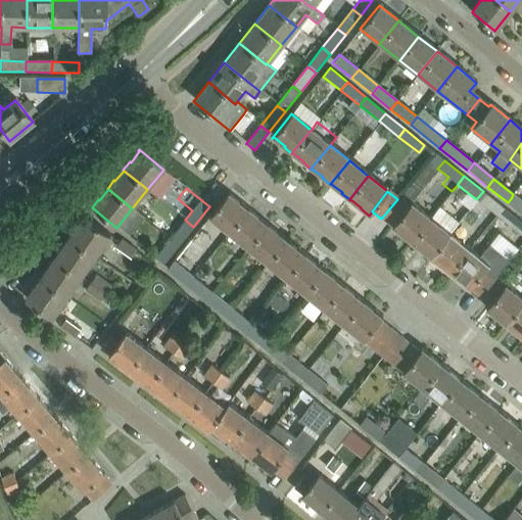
[(477,200),(495,216),(503,206),(483,191),(477,200)]
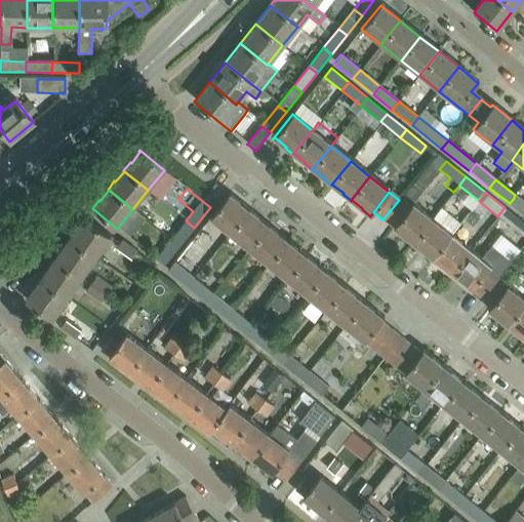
[(229,234),(248,209),(241,203),(240,204),(229,196),(230,195),(229,194),(209,218),(229,234)]
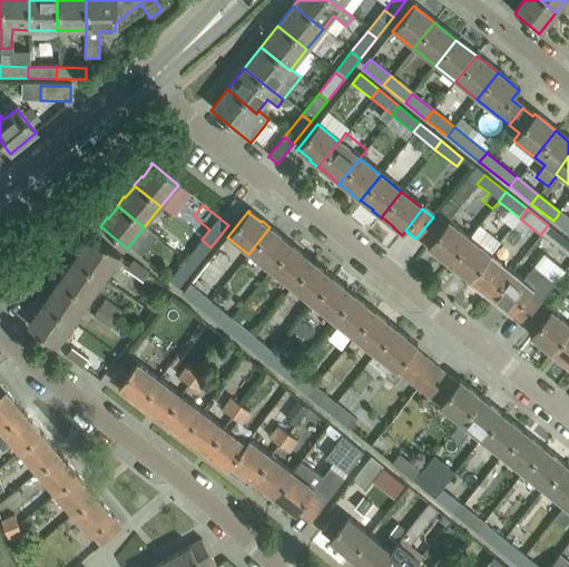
[(568,220),(559,212),(558,214),(558,215),(553,221),(568,233),(568,220)]
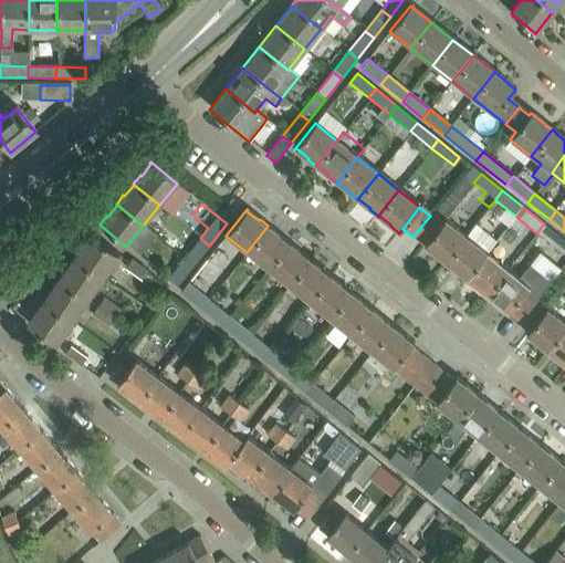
[(424,246),(441,225),(430,216),(412,237),(424,246)]
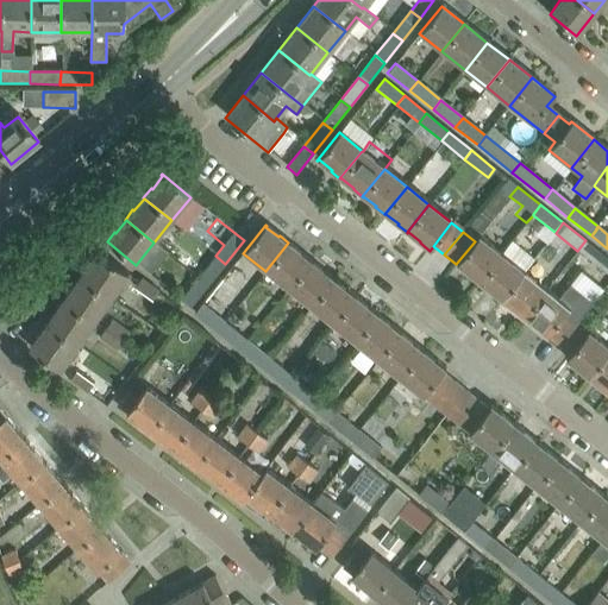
[(478,283),(502,253),(480,235),(475,241),(456,264),(465,272),(467,271),(480,281),(478,282),(478,283)]
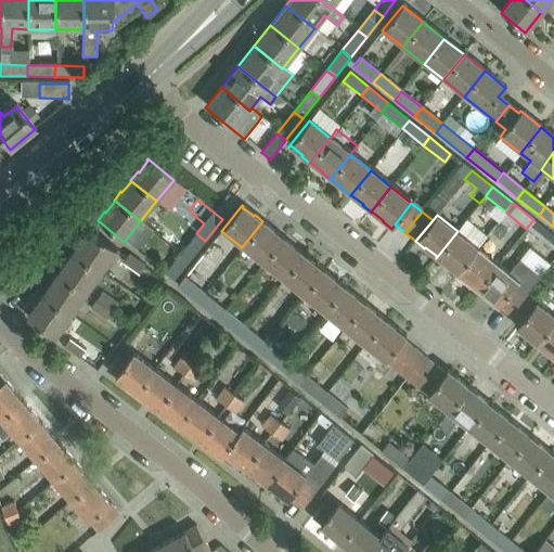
[(533,219),(526,229),(538,238),(545,229),(533,219)]
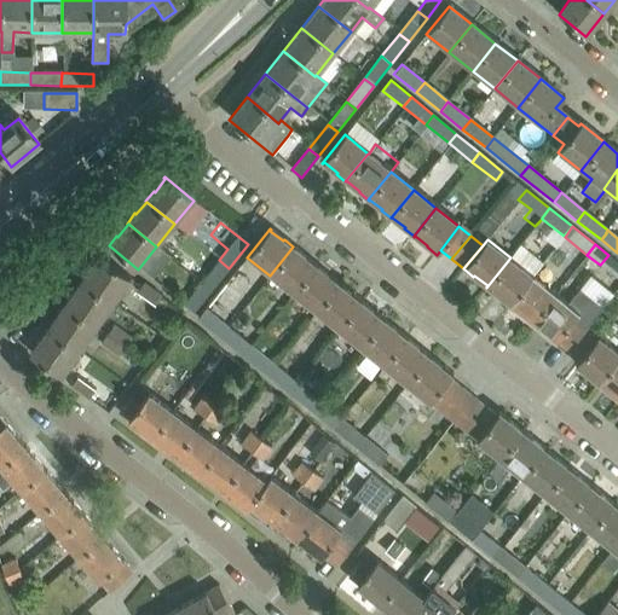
[(293,294),(316,265),(307,257),(306,259),(293,249),(294,248),(293,247),(270,276),(293,294)]
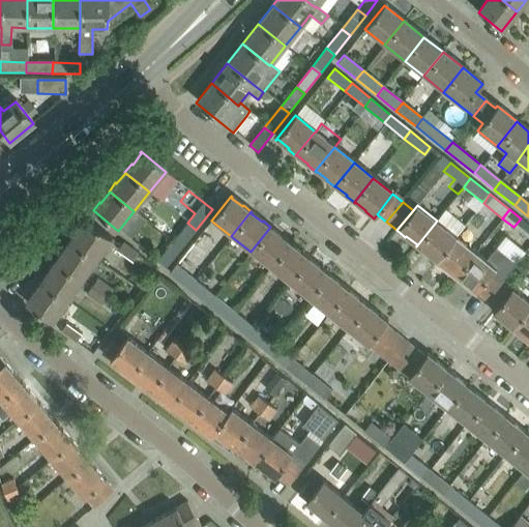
[(111,239),(84,220),(69,241),(95,261),(111,239)]
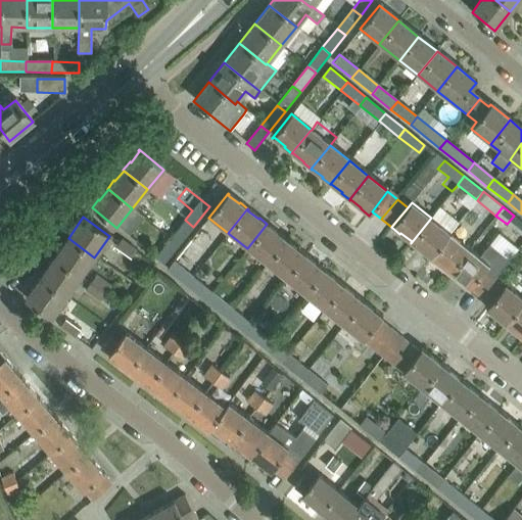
[(431,257),(449,233),(431,218),(411,243),(419,249),(420,248),(431,257)]
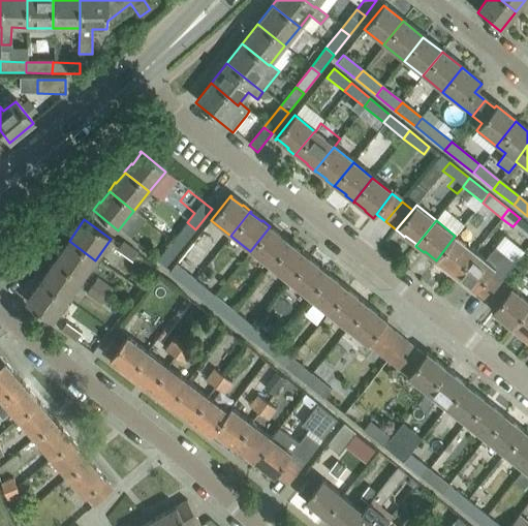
[(180,248),(195,229),(187,222),(172,242),(180,248)]
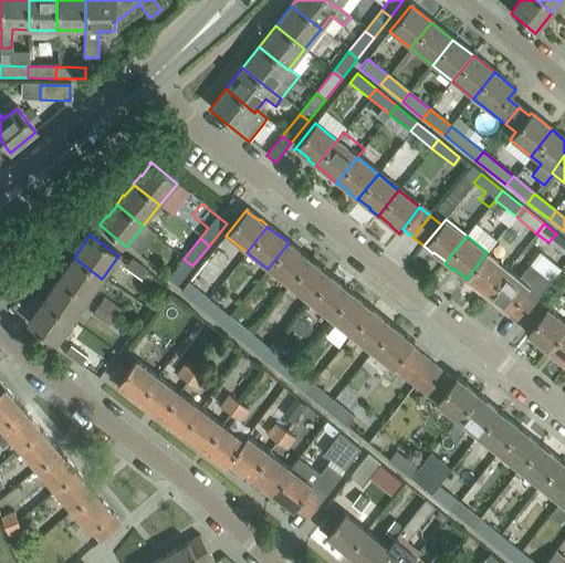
[(288,287),(310,259),(301,252),(301,253),(289,244),(290,243),(289,242),(268,269),(279,279),(272,288),(282,295),(289,287),(288,287)]
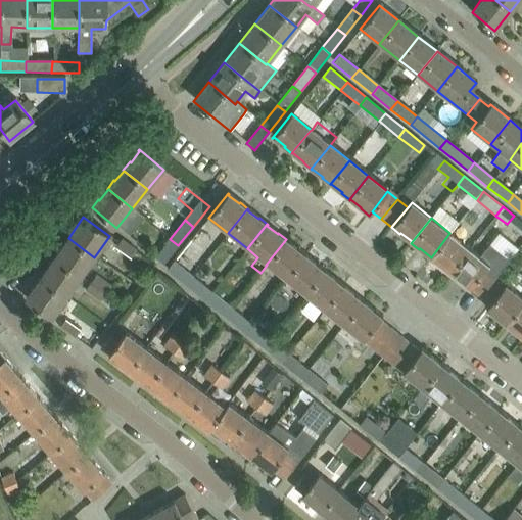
[(165,270),(184,285),(190,278),(180,269),(208,232),(202,226),(173,264),(172,263),(165,270)]
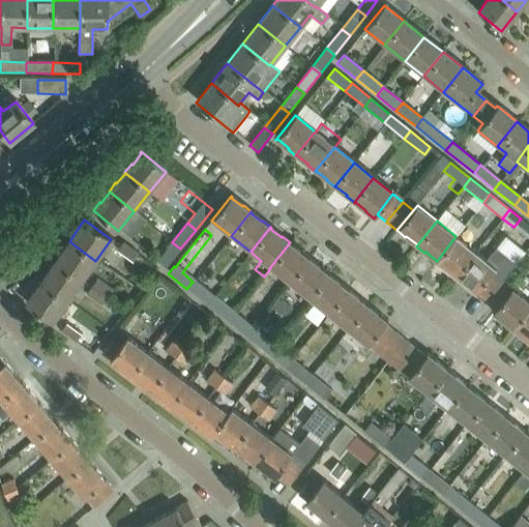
[(456,277),(475,253),(456,236),(437,261),(448,270),(447,271),(456,277)]
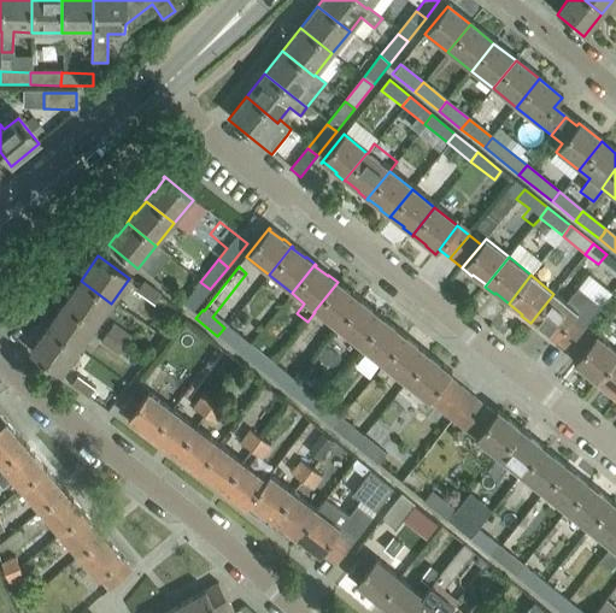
[(94,328),(111,304),(81,281),(63,306),(94,328)]
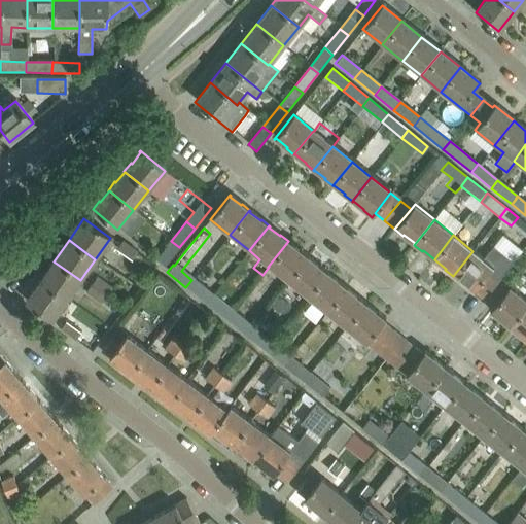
[(163,268),(179,247),(171,241),(154,260),(163,268)]
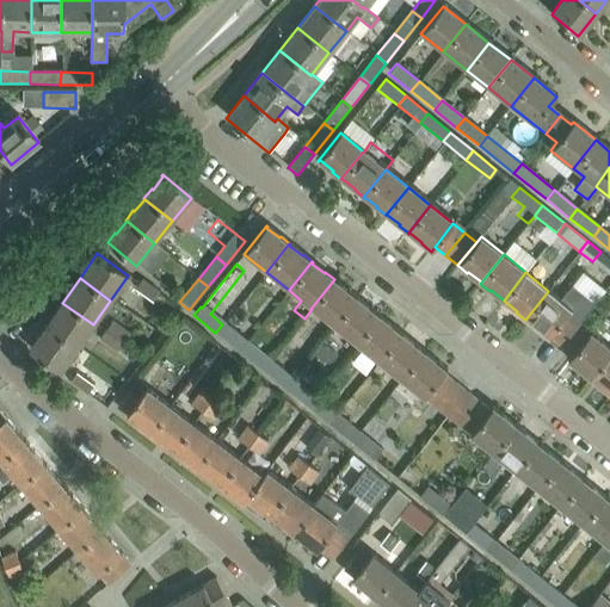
[(333,327),(357,297),(347,290),(346,291),(334,282),(334,280),(334,279),(310,309),(312,309),(333,327)]
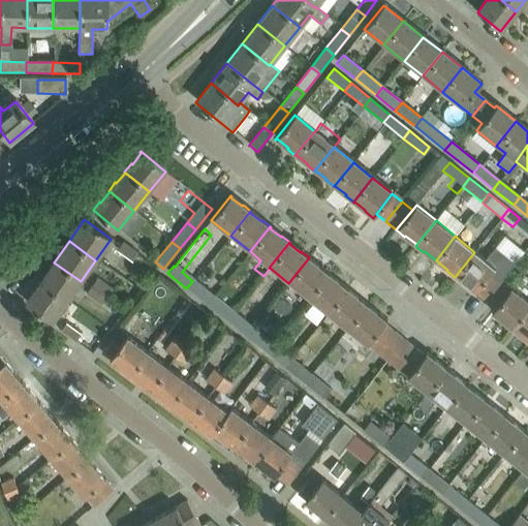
[(131,261),(137,253),(123,243),(117,251),(131,261)]
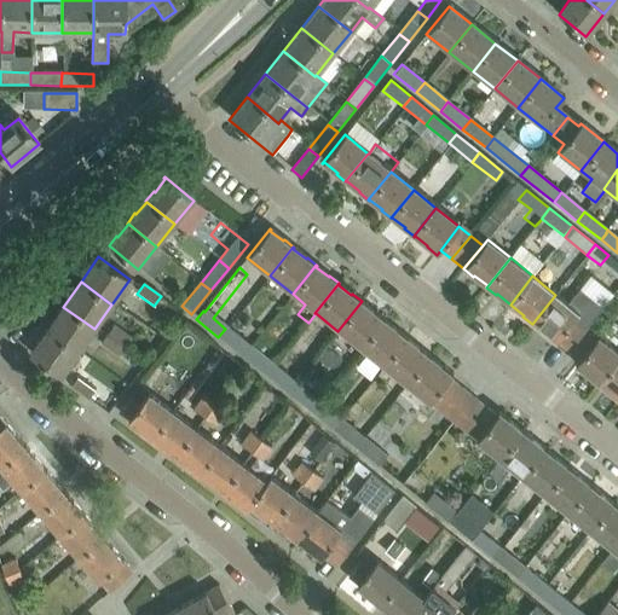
[(555,342),(575,318),(585,328),(601,308),(578,290),(567,305),(555,295),(532,324),(533,323),(546,334),(546,335),(555,342)]
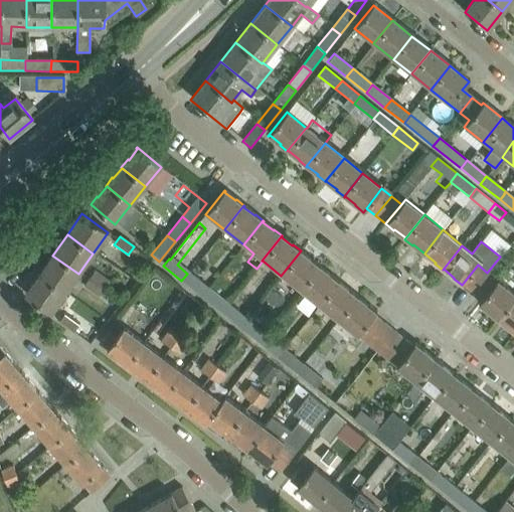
[(300,291),(319,266),(312,260),(311,261),(300,252),(301,251),(301,250),(281,276),(300,291)]
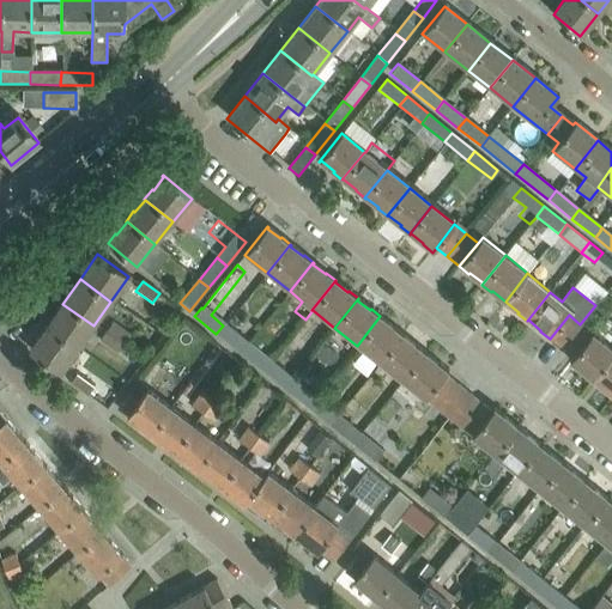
[(77,349),(94,326),(62,304),(46,328),(77,349)]
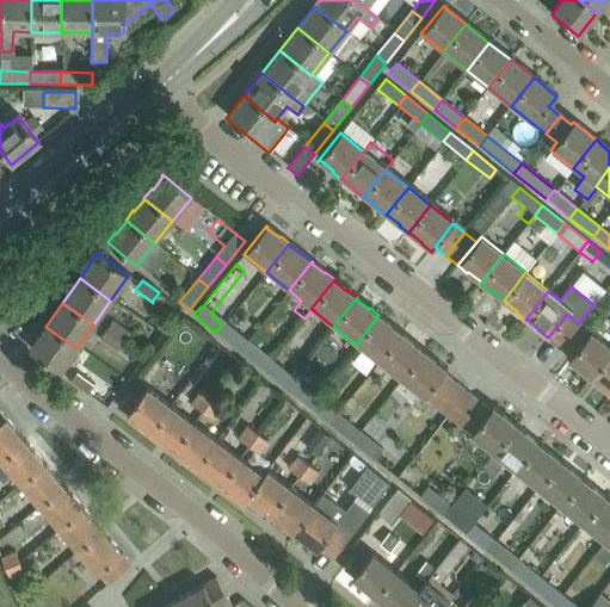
[(559,347),(578,323),(567,314),(548,338),(559,347)]
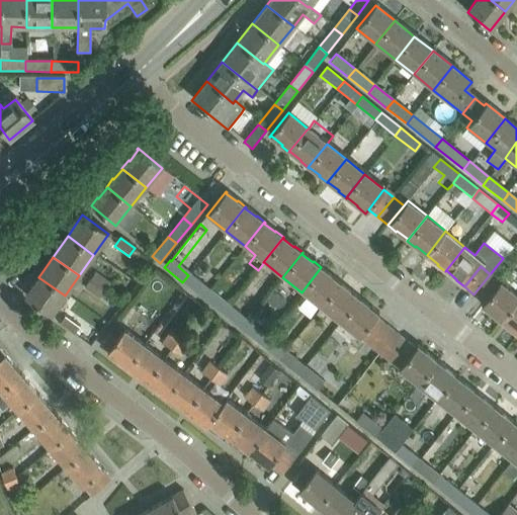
[(320,308),(340,282),(332,276),(332,277),(321,269),(322,268),(321,267),(302,292),(320,308)]
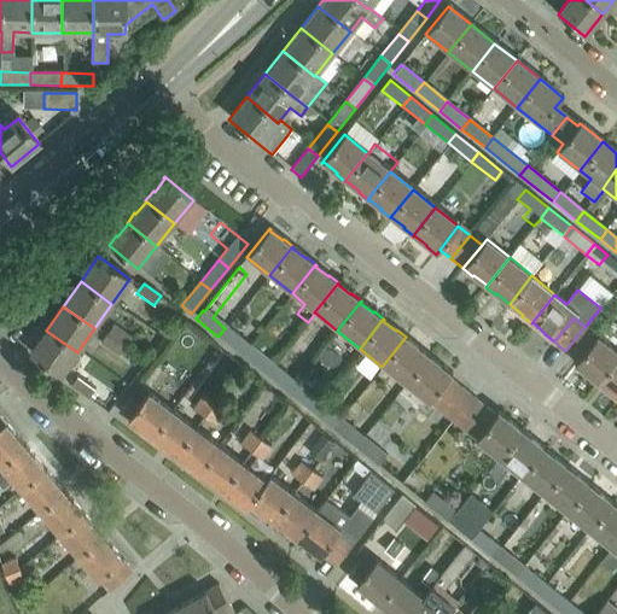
[(114,325),(105,337),(123,349),(126,346),(145,358),(151,349),(114,325)]
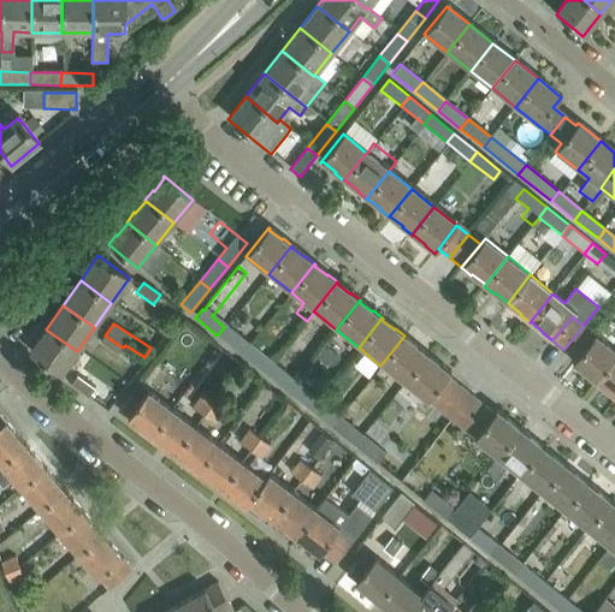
[(575,358),(595,336),(583,326),(563,350),(575,358)]
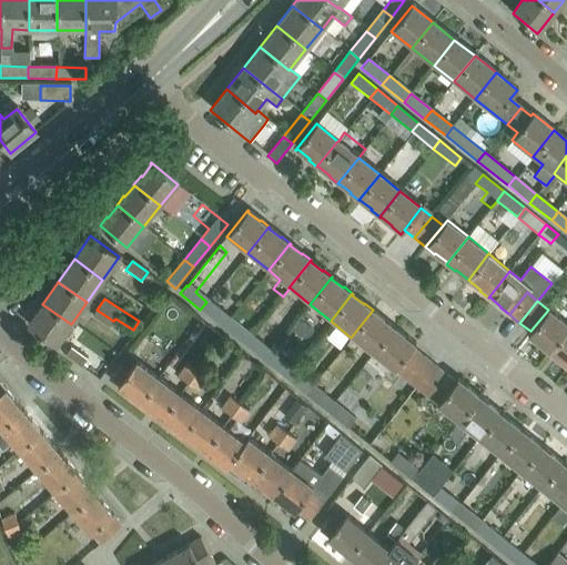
[(228,319),(206,302),(200,310),(221,328),(228,319)]
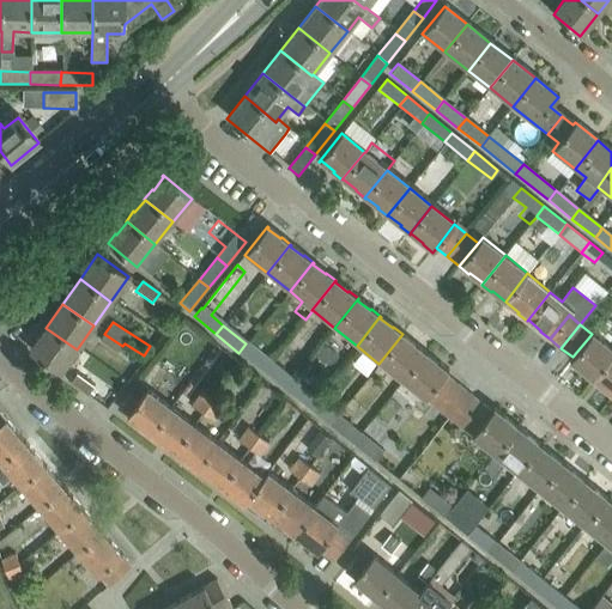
[(60,373),(77,349),(46,328),(29,351),(60,373)]
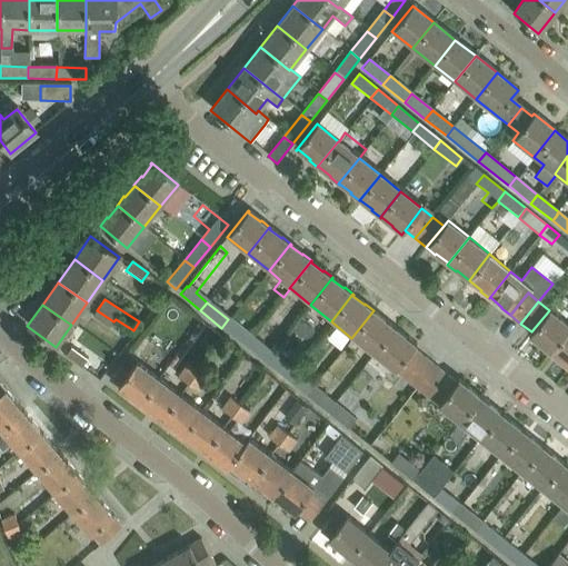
[(113,321),(97,310),(91,317),(108,329),(113,321)]
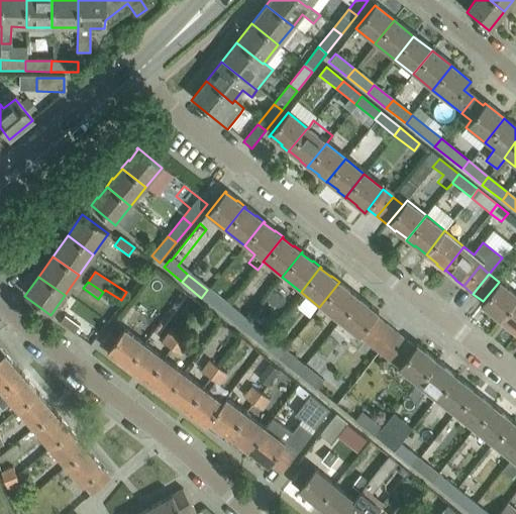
[(338,322),(358,298),(350,292),(349,292),(339,284),(340,283),(339,282),(319,307),(338,322)]
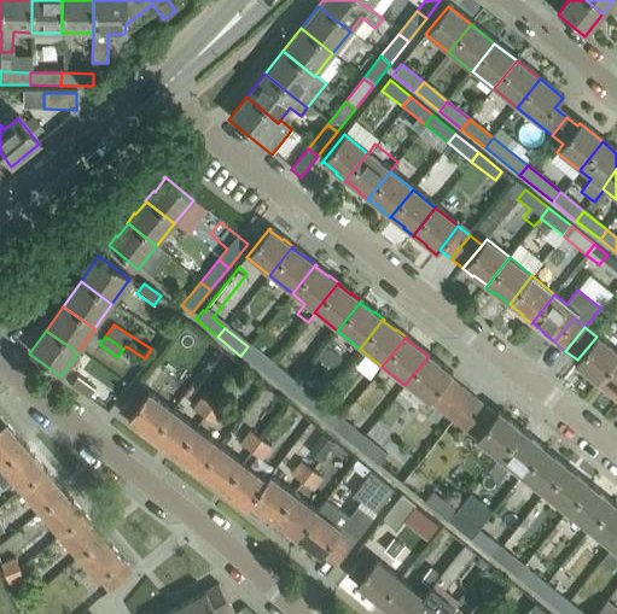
[(597,384),(616,357),(616,352),(597,337),(577,360),(574,364),(583,373),(583,372),(597,381),(595,382),(597,384)]
